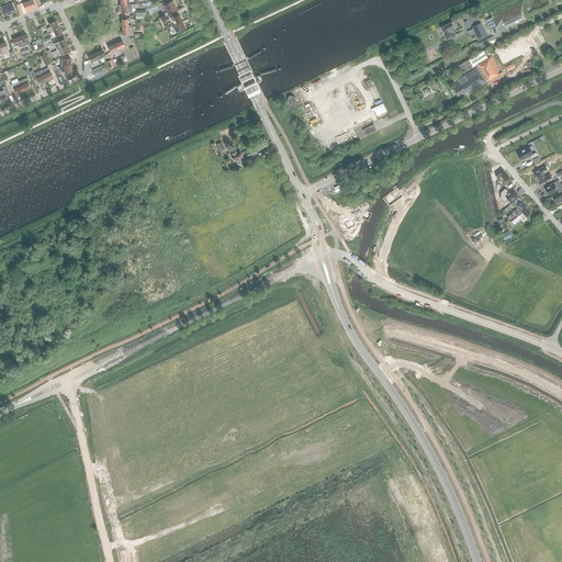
[(25,10),(35,7),(32,0),(26,0),(27,1),(23,2),(25,10)]
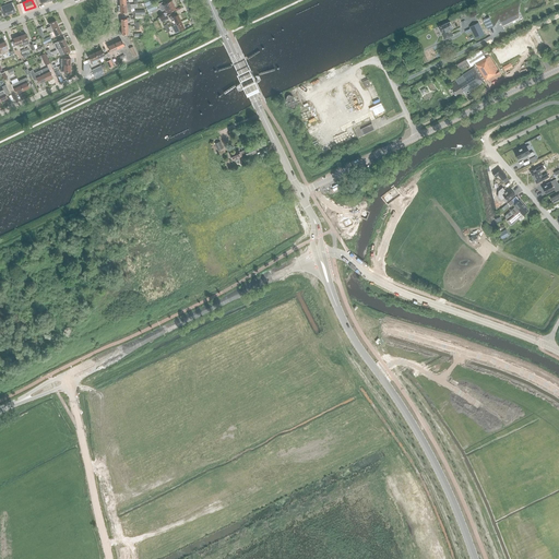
[(129,3),(126,3),(119,4),(120,13),(127,13),(127,12),(131,12),(130,8),(131,8),(132,8),(134,8),(138,8),(137,0),(133,1),(133,4),(129,4),(129,3)]
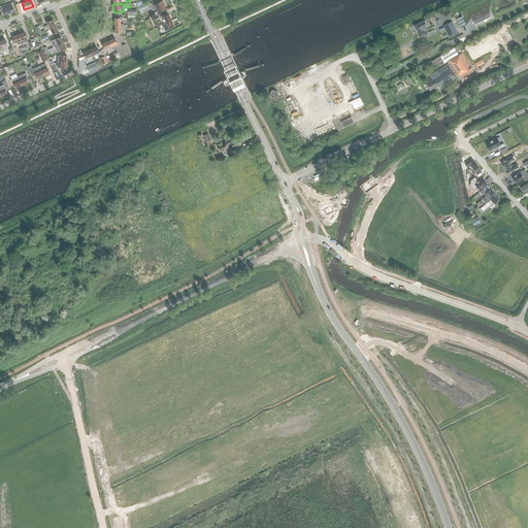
[(152,3),(150,4),(152,10),(155,9),(157,12),(160,11),(161,10),(163,9),(165,8),(162,1),(159,2),(158,0),(152,3)]
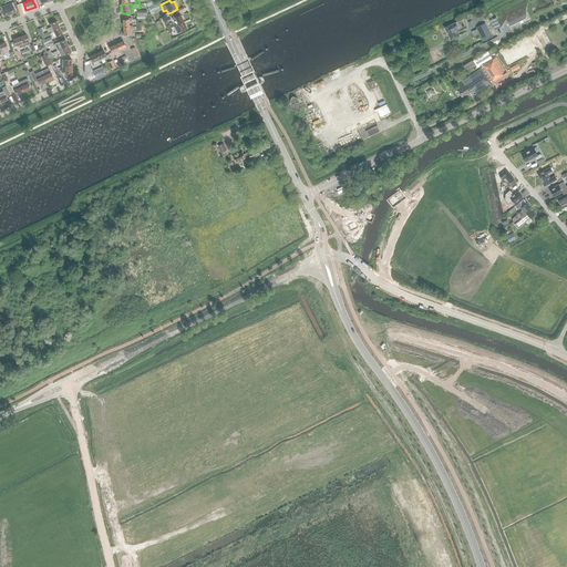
[(3,17),(10,14),(16,13),(12,2),(0,7),(1,10),(3,17)]
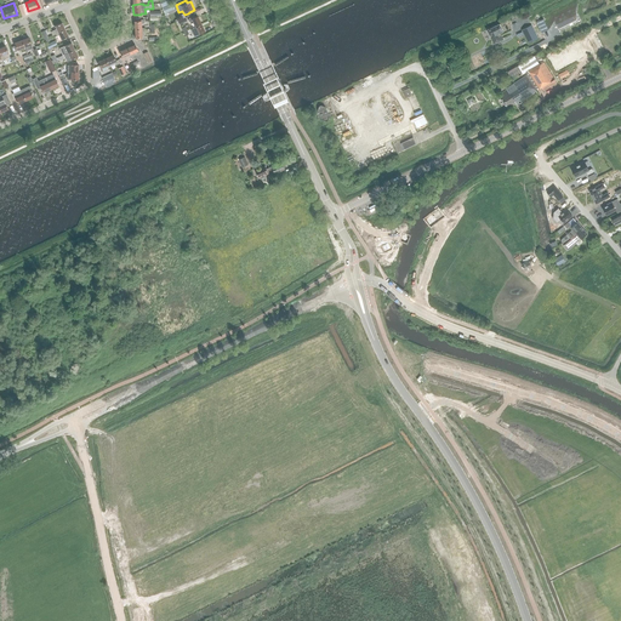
[(172,4),(161,9),(163,10),(165,16),(169,13),(167,12),(175,10),(172,4)]
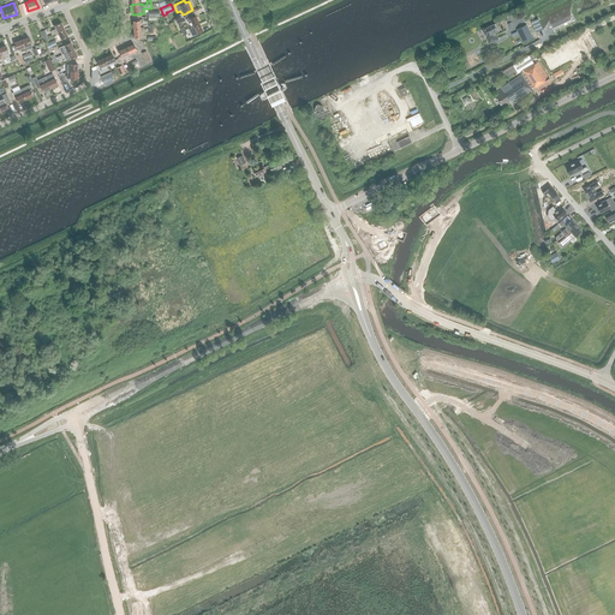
[(548,22),(548,21),(553,28),(569,19),(566,13),(569,11),(569,10),(571,7),(548,19),(544,27),(548,22)]
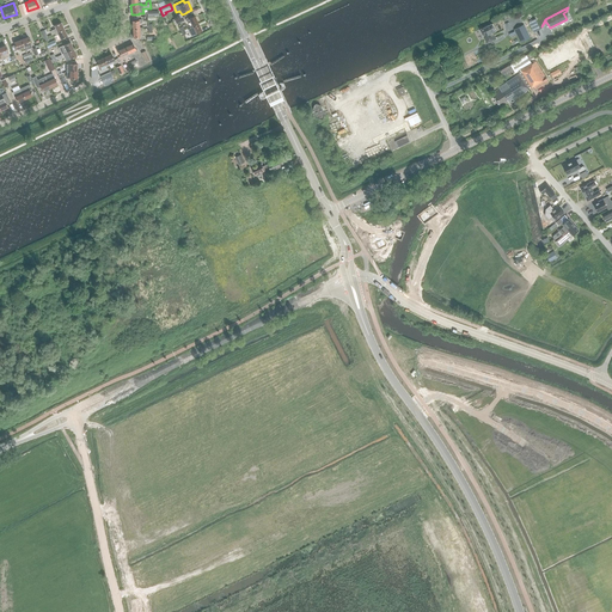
[(189,28),(197,24),(195,17),(189,19),(188,18),(185,19),(187,22),(189,20),(191,25),(189,26),(189,28)]
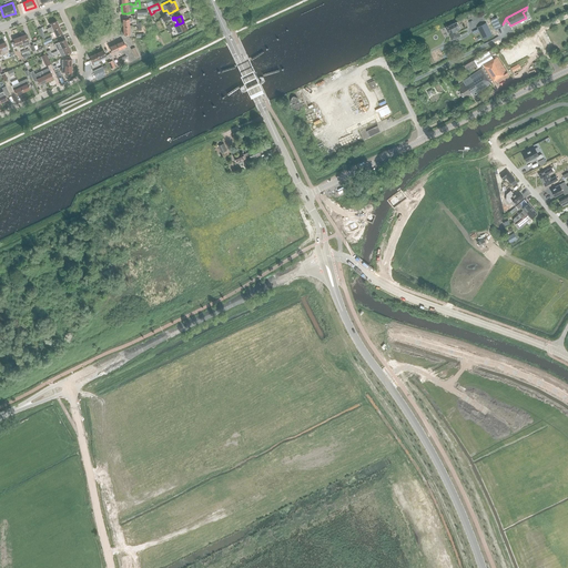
[(123,20),(123,28),(132,27),(132,26),(129,26),(129,21),(132,21),(131,18),(129,18),(129,20),(123,20)]
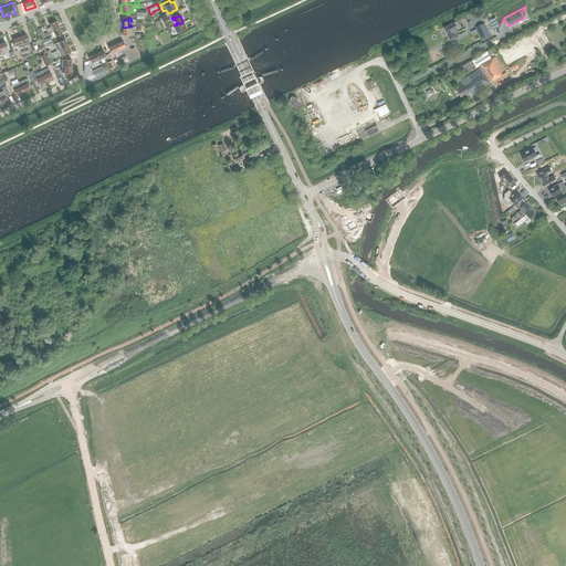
[(46,29),(48,32),(59,28),(56,21),(50,24),(51,27),(46,29)]
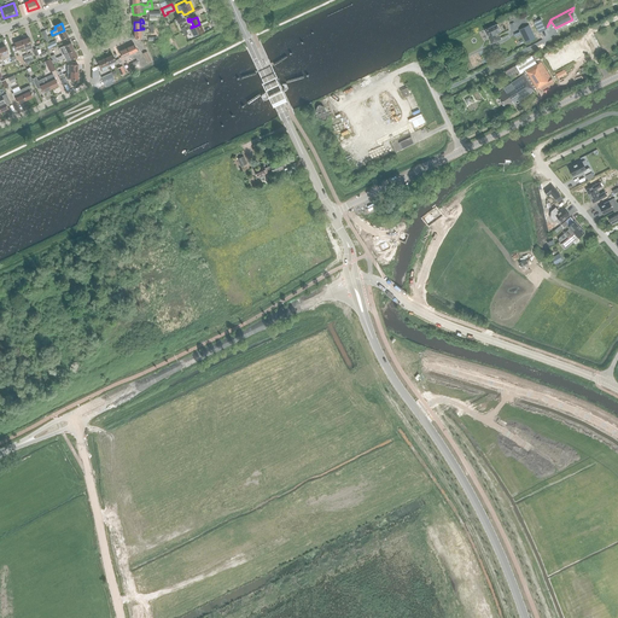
[(203,31),(199,24),(191,28),(192,29),(194,28),(198,34),(203,31)]
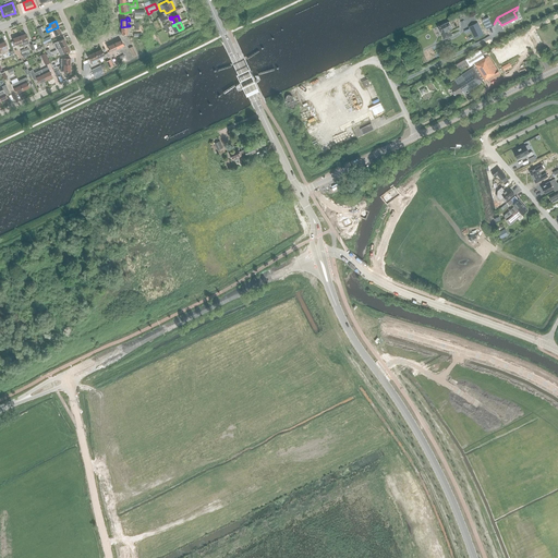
[(444,39),(449,37),(452,35),(449,31),(452,28),(451,28),(449,22),(437,27),(444,39)]
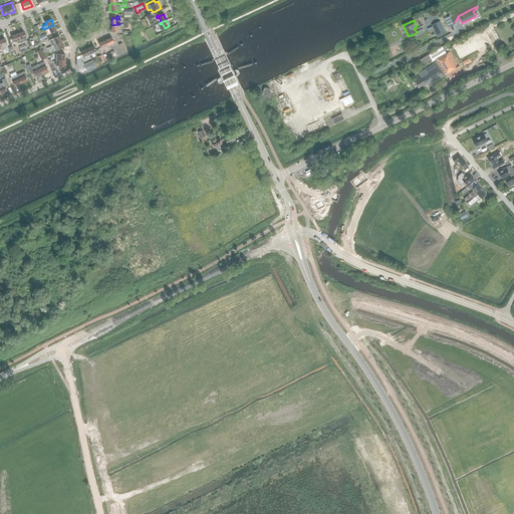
[(437,36),(445,32),(440,21),(432,25),(432,26),(428,29),(429,31),(433,28),(437,36)]
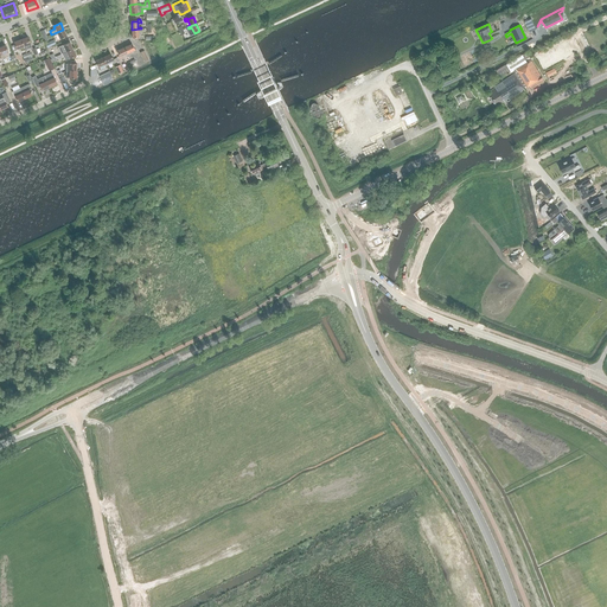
[(27,37),(20,39),(24,50),(32,48),(27,37)]
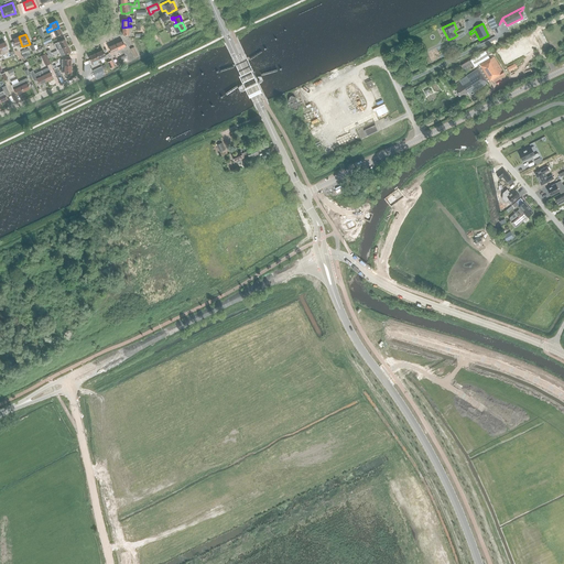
[(22,46),(19,36),(13,40),(13,42),(10,43),(12,47),(15,46),(15,45),(18,44),(20,47),(22,46)]
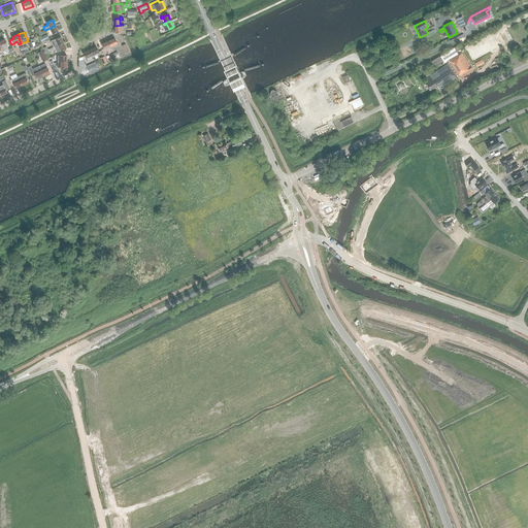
[(53,46),(55,46),(55,45),(63,42),(61,36),(51,41),(53,46)]
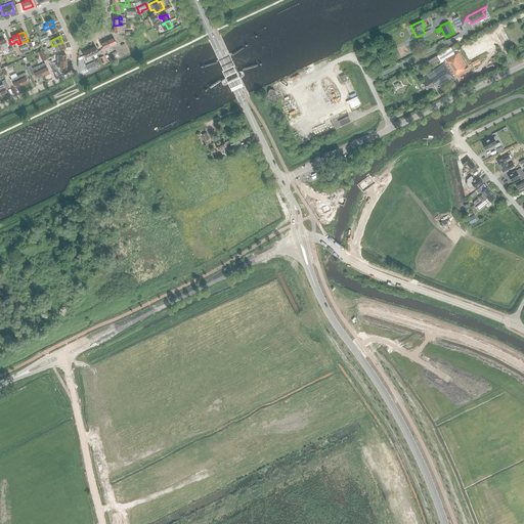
[(107,41),(111,48),(112,48),(111,46),(115,44),(116,46),(118,45),(117,42),(116,43),(114,38),(107,41)]
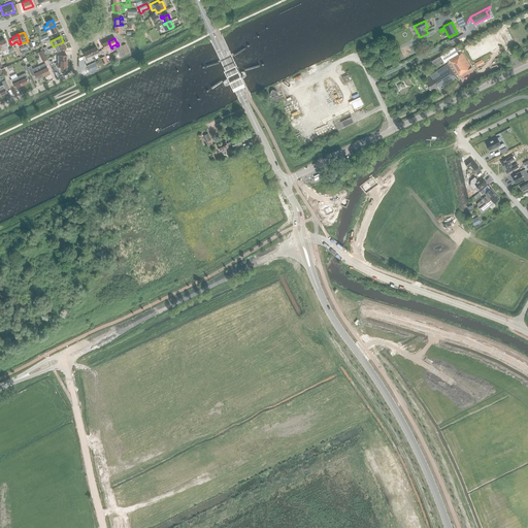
[(110,50),(111,48),(108,41),(101,44),(104,50),(109,47),(110,50)]
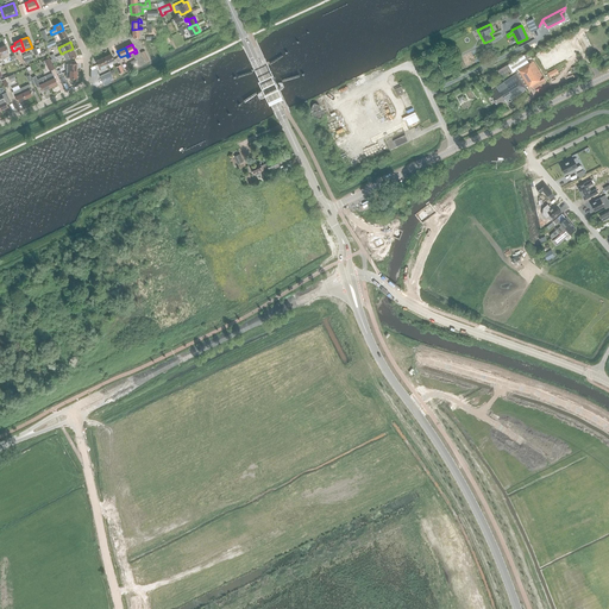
[(63,52),(63,54),(64,56),(67,54),(69,60),(76,56),(73,49),(63,52)]
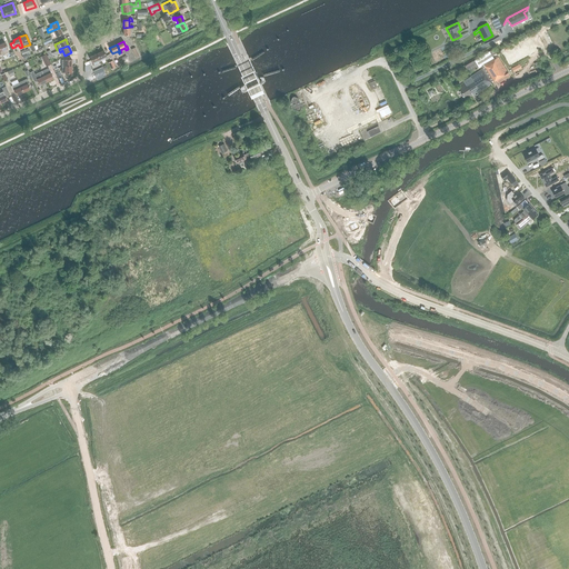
[(97,53),(100,62),(101,61),(100,59),(105,57),(106,59),(108,58),(107,56),(106,56),(103,50),(97,53)]
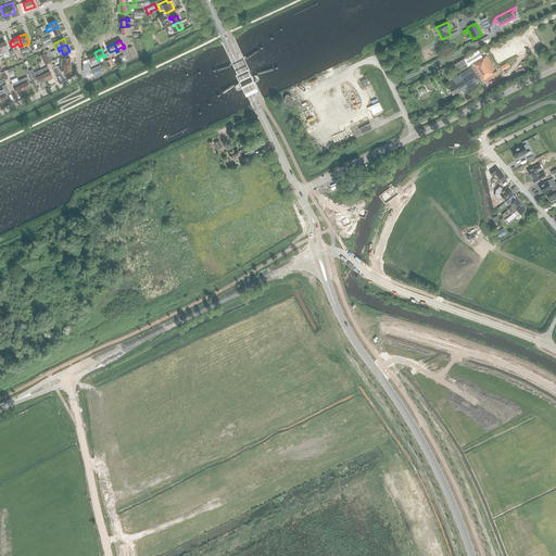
[(471,65),(471,67),(479,80),(481,78),(482,80),(484,78),(487,83),(498,75),(487,55),(483,59),(481,54),(478,50),(465,59),(469,65),(471,64),(471,65)]
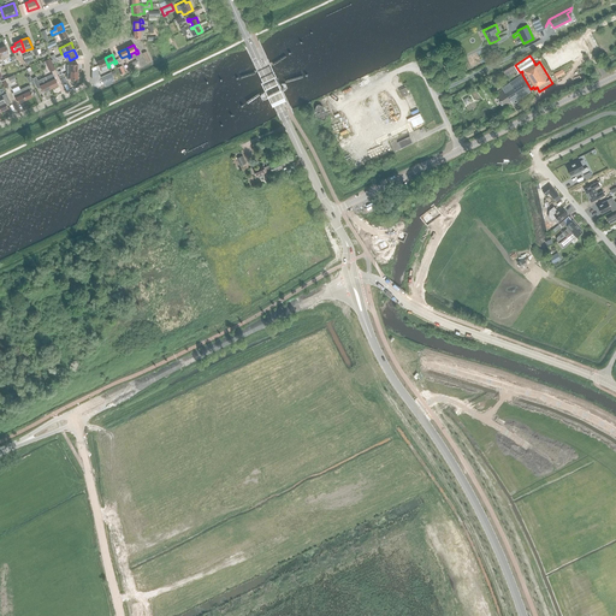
[(49,59),(45,61),(49,72),(54,70),(49,59)]
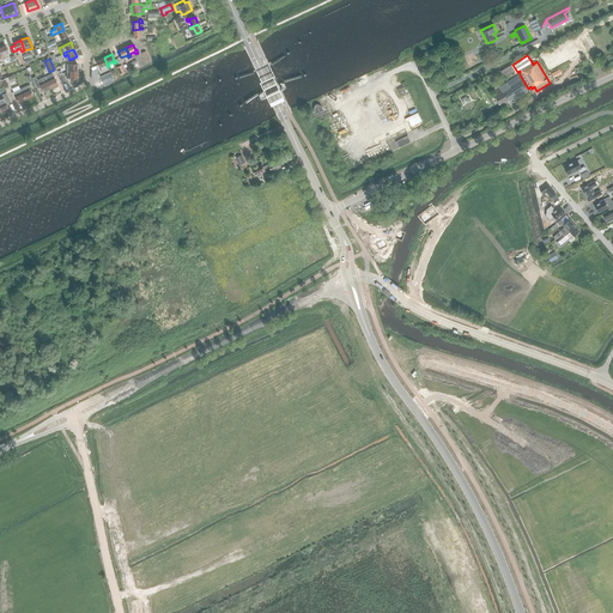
[(254,72),(255,73),(271,66),(271,64),(271,62),(268,62),(254,70),(253,71),(254,72)]
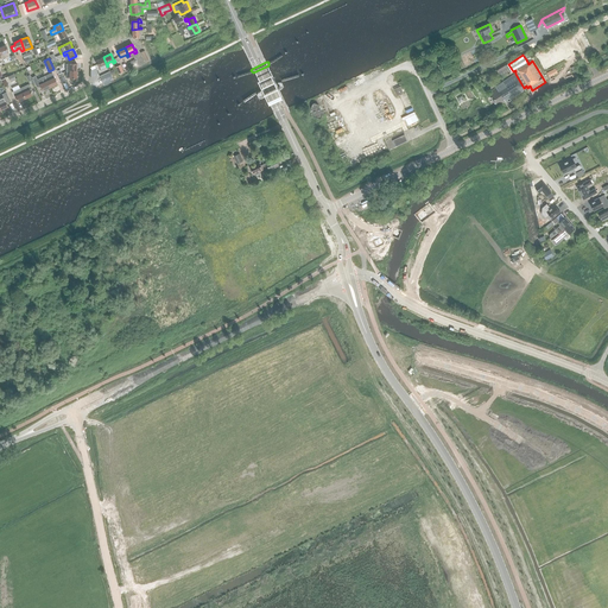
[(69,78),(70,78),(70,81),(71,82),(74,82),(75,81),(75,78),(76,78),(76,71),(67,71),(67,74),(69,74),(69,78)]
